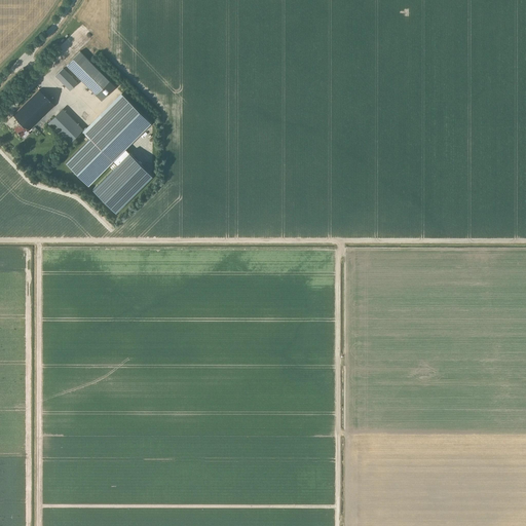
[(83,43),(89,37),(87,34),(80,40),(83,43)]
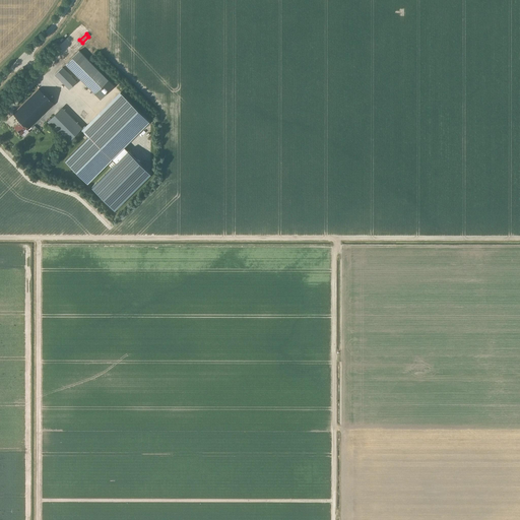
[(66,60),(72,53),(69,51),(63,58),(66,60)]
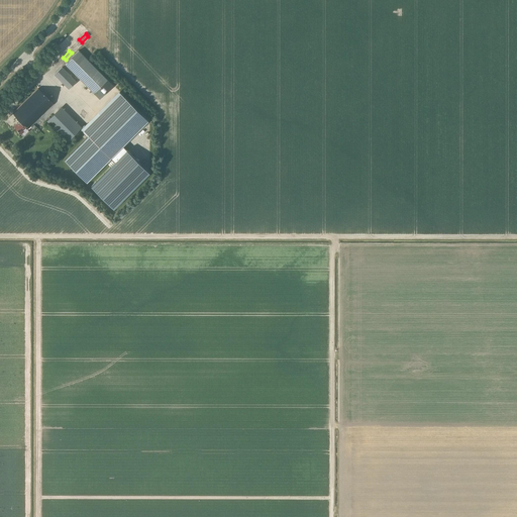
[(94,93),(97,90),(107,80),(79,50),(65,64),(94,93)]
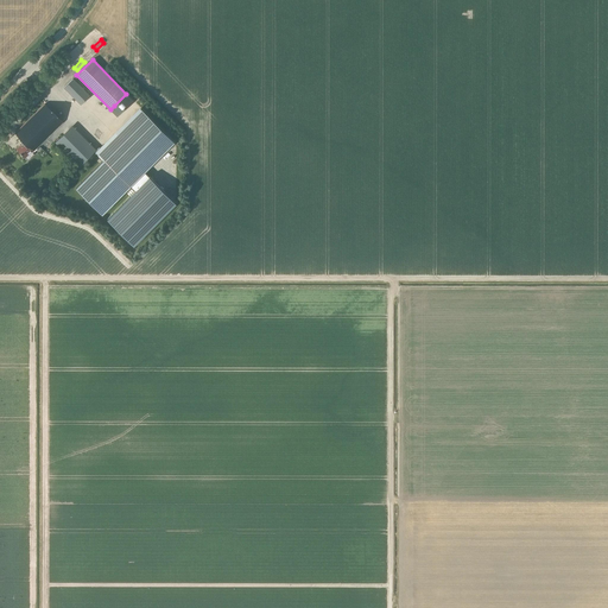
[(73,78),(64,87),(81,103),(89,95),(73,78)]
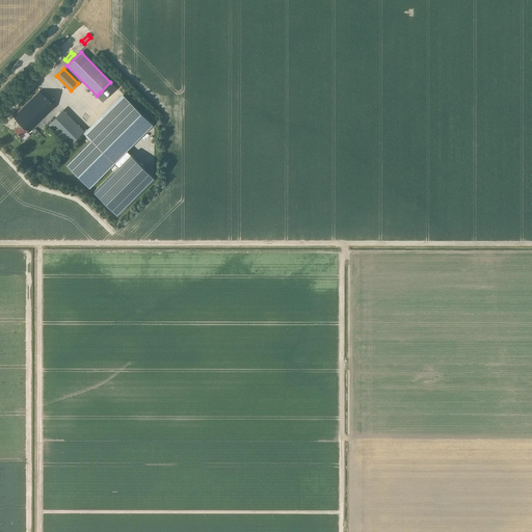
[(28,133),(55,106),(40,90),(14,115),(21,124),(15,130),(22,137),(27,132),(28,133)]
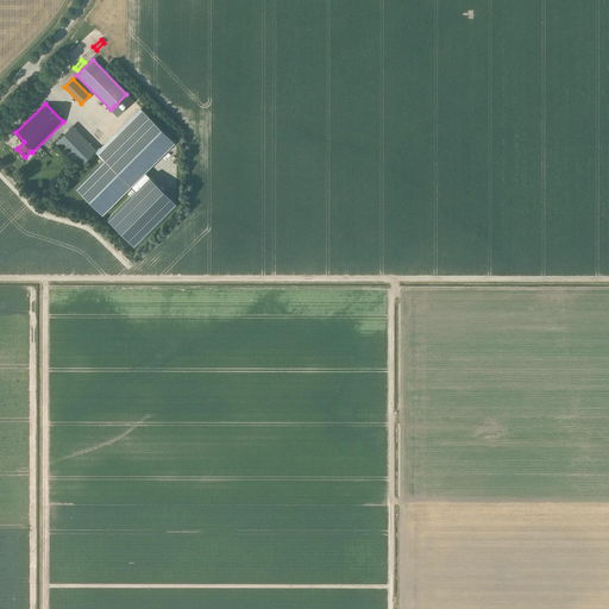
[(107,156),(99,148),(95,150),(104,159),(75,187),(102,213),(130,186),(144,171),(174,142),(148,114),(107,156)]
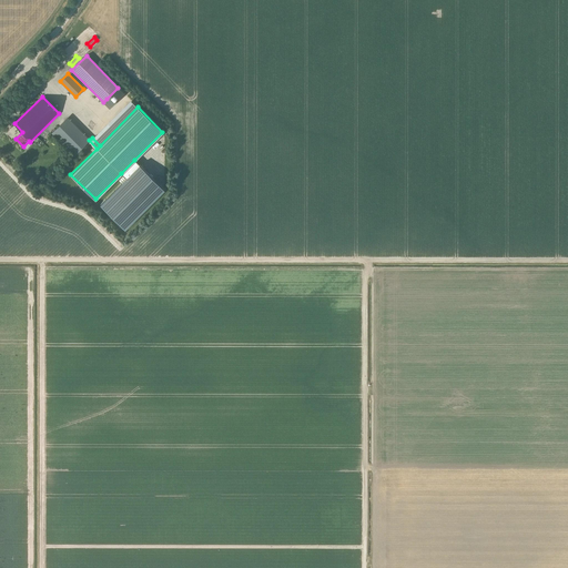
[(89,139),(68,118),(52,133),(73,154),(89,139)]
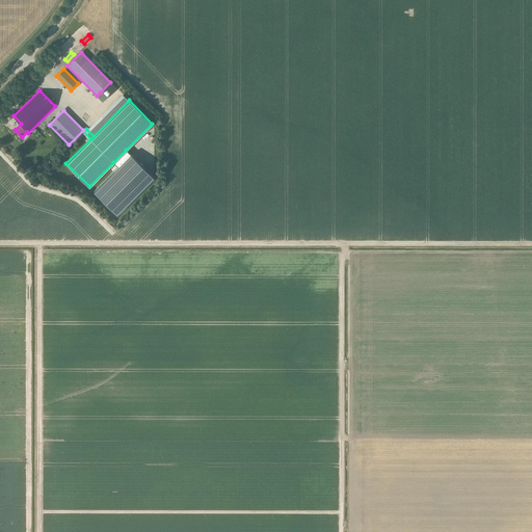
[(154,177),(126,150),(113,162),(117,166),(94,191),(116,214),(154,177)]
